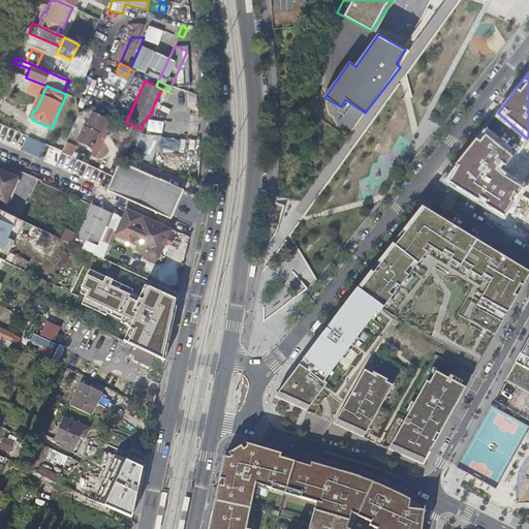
[(159,104),(165,90),(161,89),(155,102),(159,104)]
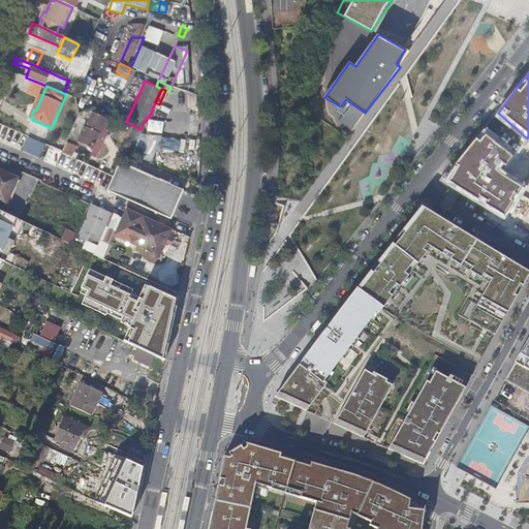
[(93,149),(99,136),(100,133),(98,132),(104,118),(94,113),(87,127),(85,126),(78,142),(93,149)]
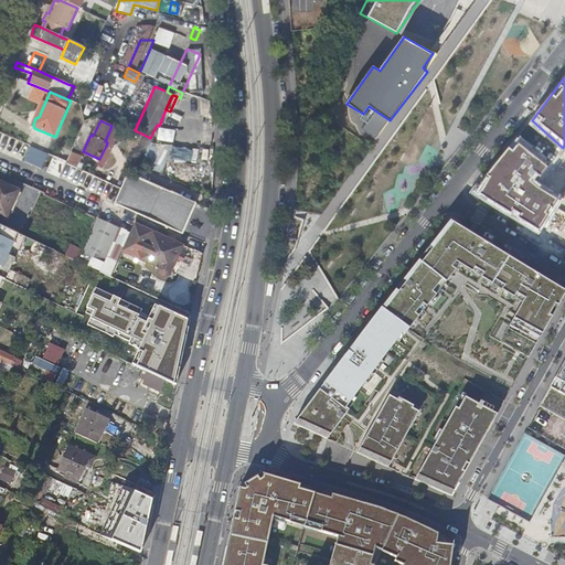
[(107,142),(106,146),(108,147),(117,128),(112,126),(105,141),(107,142)]
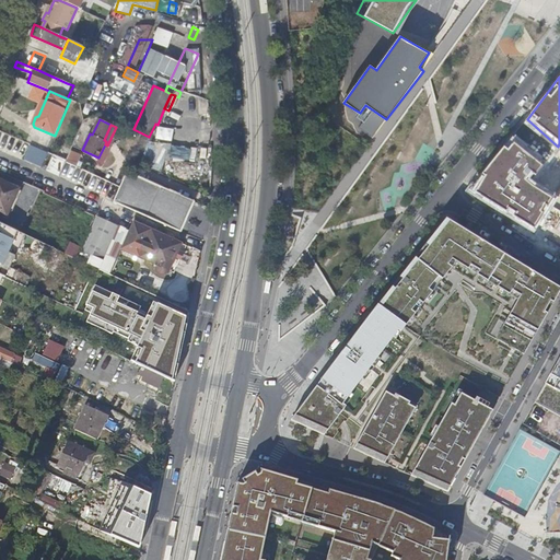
[(143,136),(135,156),(141,160),(142,156),(150,141),(150,139),(143,136)]
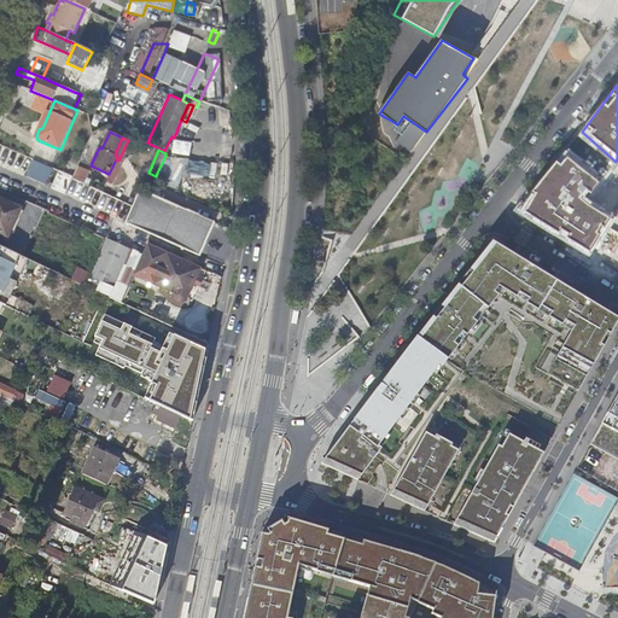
[(599,181),(566,151),(514,210),(588,257),(616,217),(586,202),(599,181)]
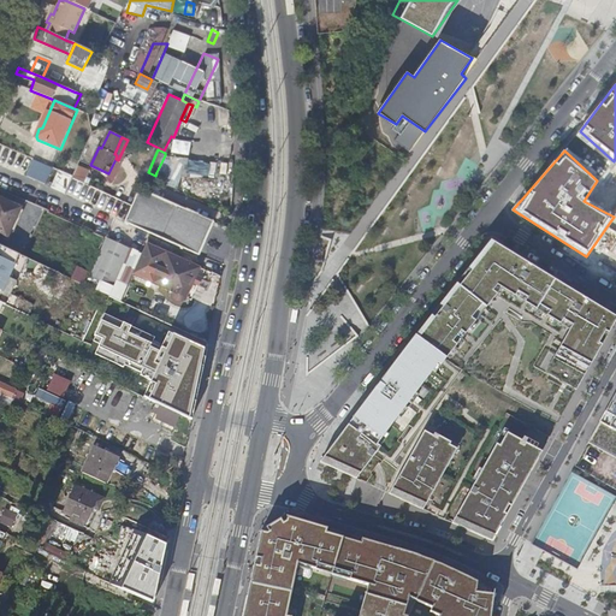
[(165,155),(157,172),(214,177),(217,160),(165,155)]
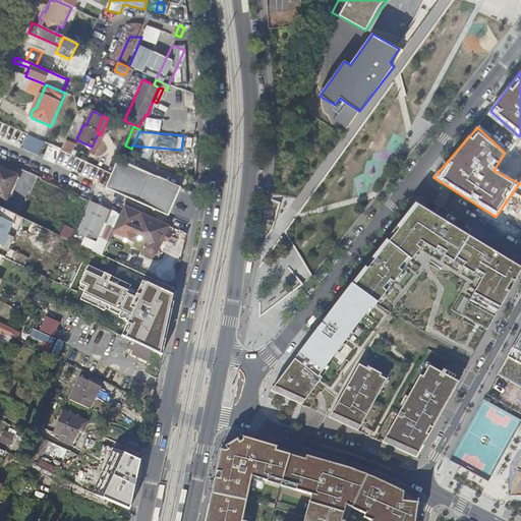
[(29,134),(22,148),(39,155),(45,141),(29,134)]
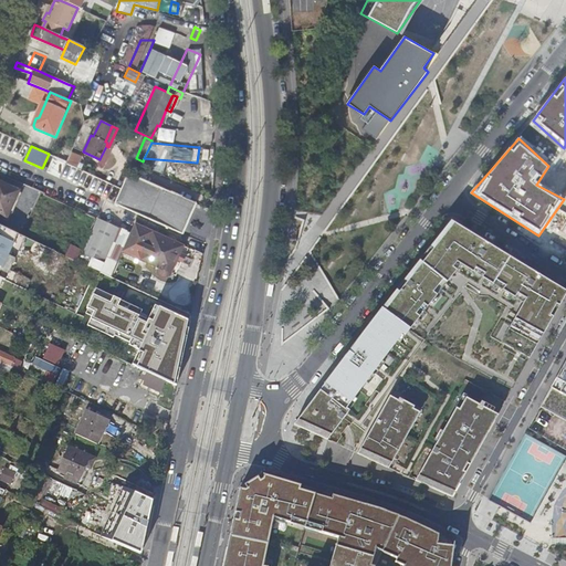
[(77,167),(82,157),(72,152),(67,163),(77,167)]
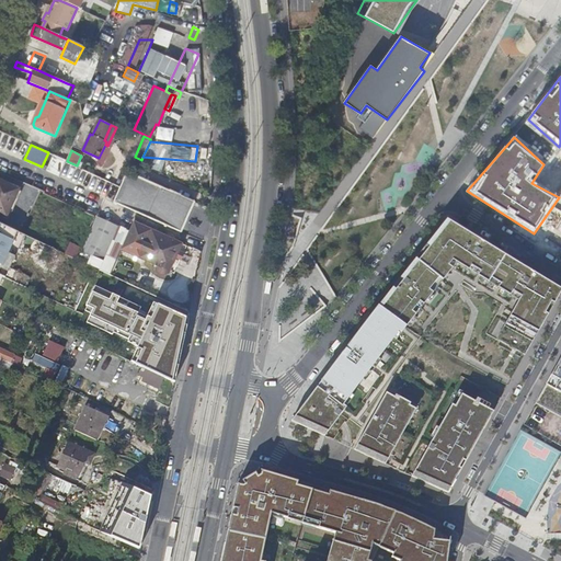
[(52,155),(47,172),(61,175),(66,159),(52,155)]
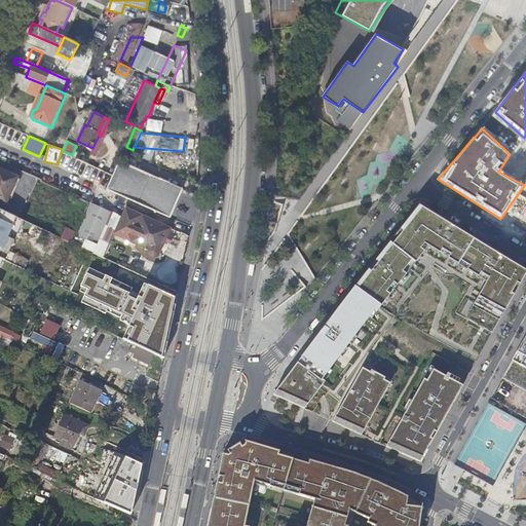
[(107,189),(130,200),(171,219),(183,190),(119,162),(113,177),(107,189)]
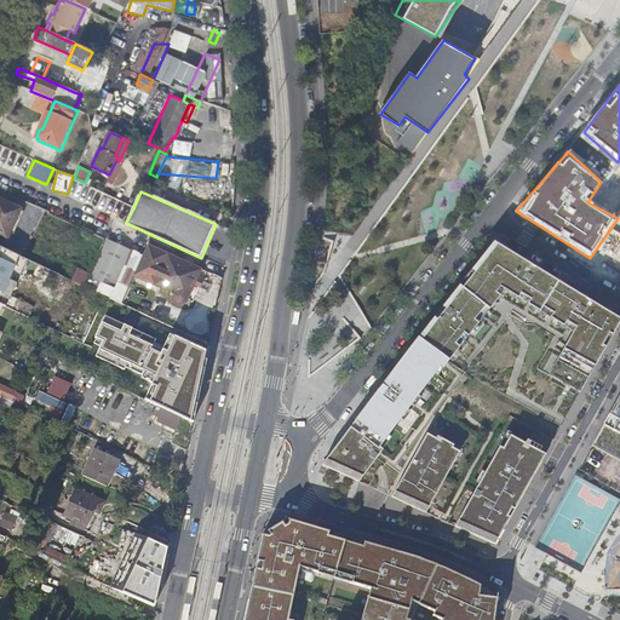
[(0,200),(0,237),(7,241),(21,211),(0,200)]
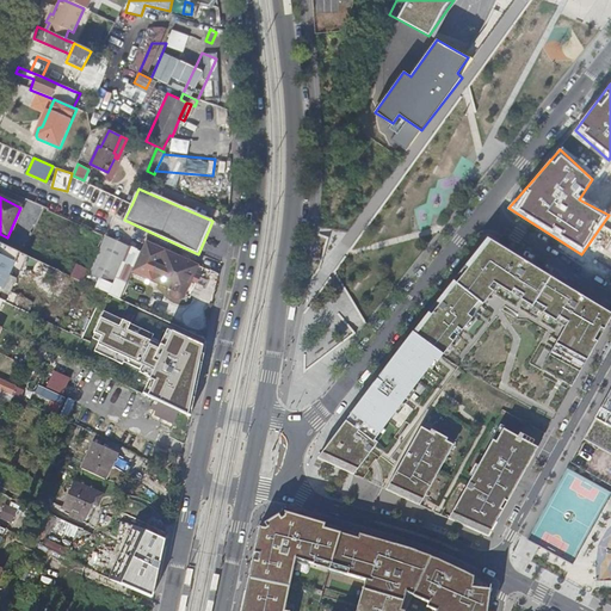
[(90,275),(113,285),(130,247),(107,236),(90,275)]
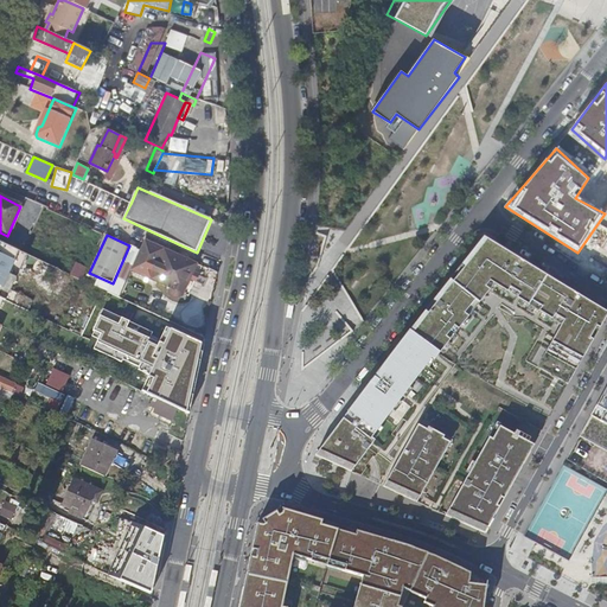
[(606,314),(483,238),(428,306),(315,457),(352,472),(375,441),(371,439),(432,359),(434,362),(491,288),(561,326),(537,369),(568,385),(595,334),(606,314)]
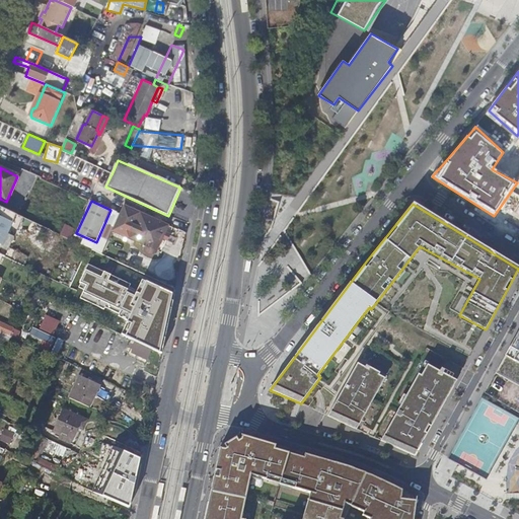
[(157,251),(168,226),(140,214),(129,239),(145,246),(144,248),(144,250),(145,251),(146,253),(147,254),(149,255),(151,255),(152,255),(154,254),(155,253),(157,251)]
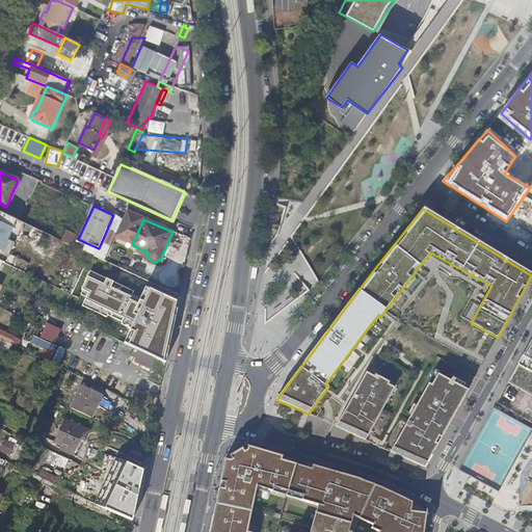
[(0,261),(3,263),(19,231),(0,222),(0,261)]
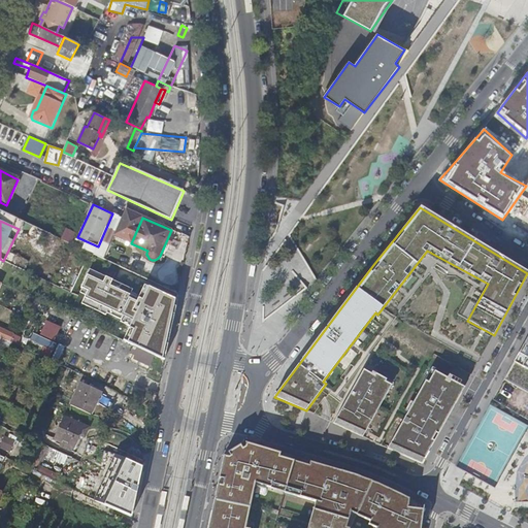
[(61,238),(72,243),(77,233),(66,228),(61,238)]
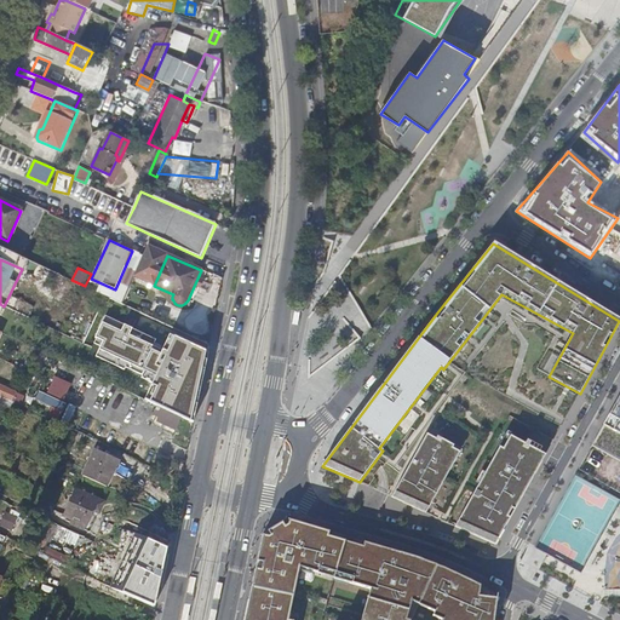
[(208,355),(172,337),(166,352),(153,346),(155,340),(104,317),(95,338),(102,342),(95,357),(124,371),(126,366),(143,373),(141,378),(151,384),(151,385),(156,388),(149,403),(155,406),(177,417),(194,424),(208,355)]
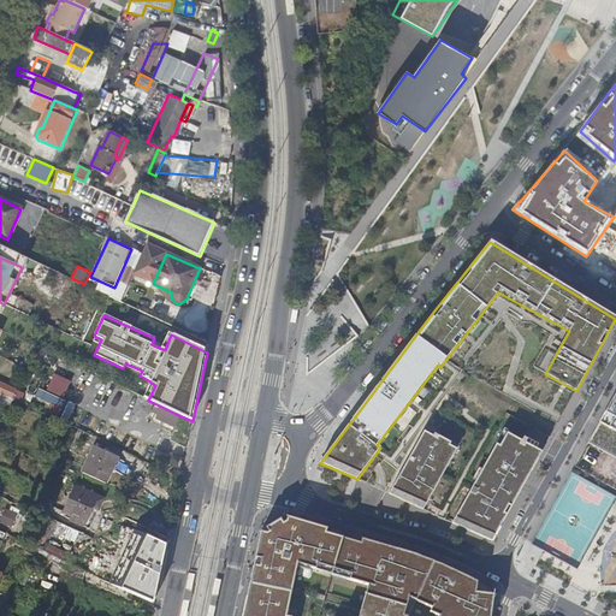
[(54,374),(48,391),(40,389),(36,397),(54,403),(49,414),(67,420),(73,403),(64,401),(71,380),(54,374)]
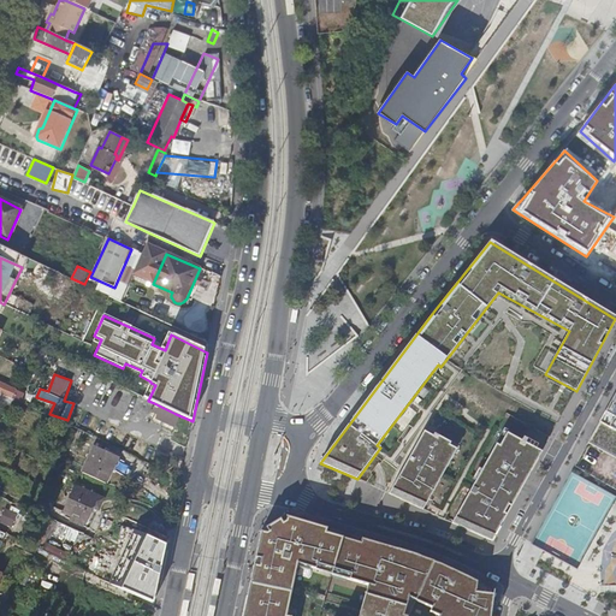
[(0,394),(5,397),(10,400),(15,389),(0,383),(0,394)]
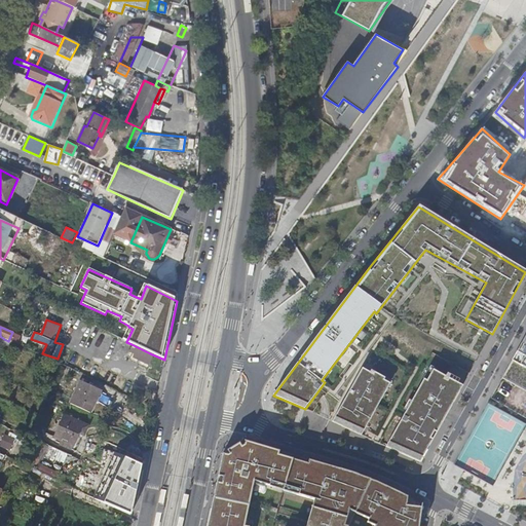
[(525,335),(513,359),(525,366),(525,335)]
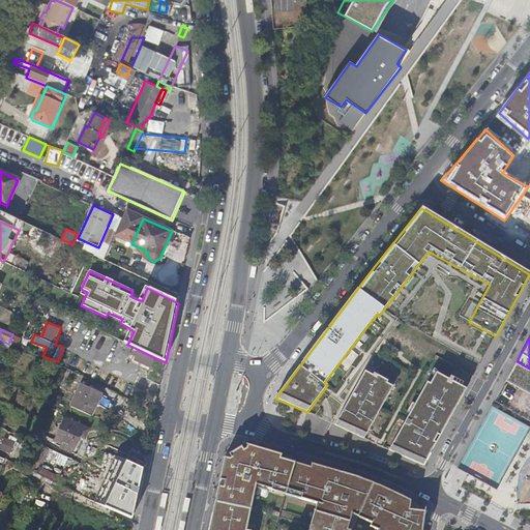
[(0,342),(11,347),(11,345),(8,344),(4,342),(0,339),(0,342)]
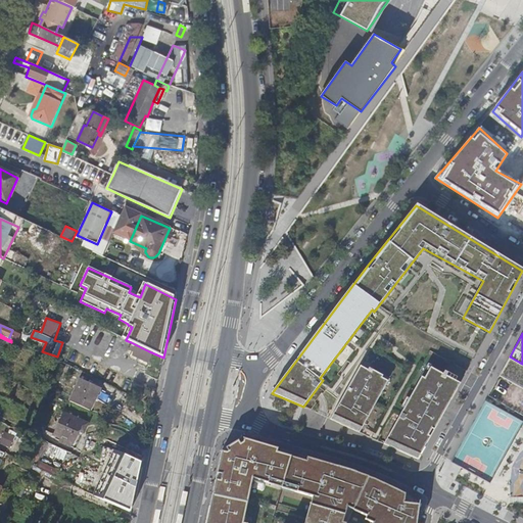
[(144,361),(149,351),(131,342),(128,349),(132,351),(131,354),(144,361)]
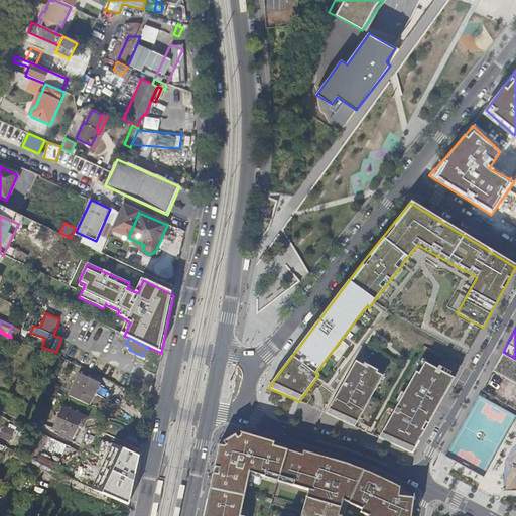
[(356,362),(327,414),(355,427),(383,377),(377,374),(378,372),(364,364),(363,366),(356,362)]
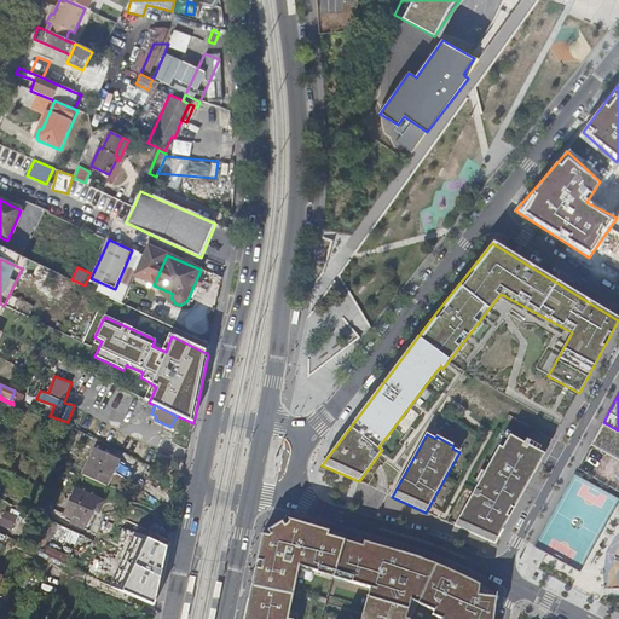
[(507,434),(455,526),(495,544),(544,455),(528,446),(530,441),(527,440),(525,444),(507,434)]
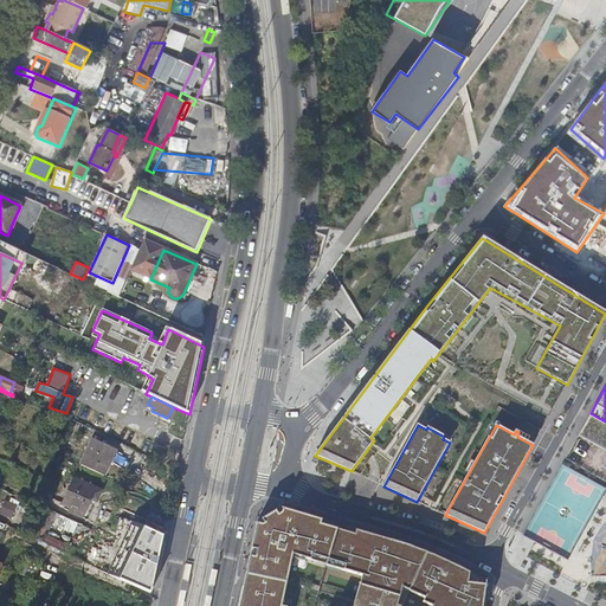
[(118,451),(92,438),(81,464),(107,477),(118,451)]
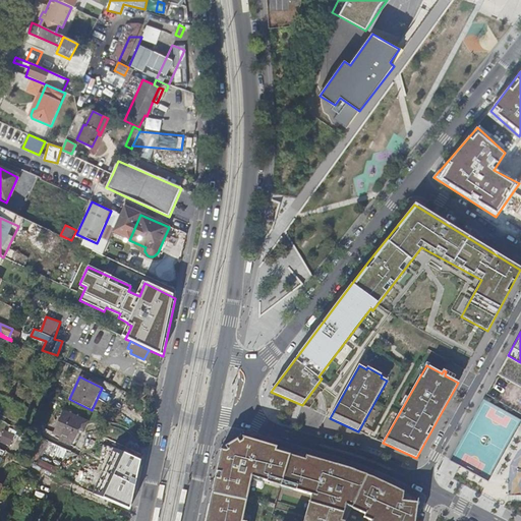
[(62,412),(58,422),(77,430),(78,429),(82,431),(87,423),(62,412)]
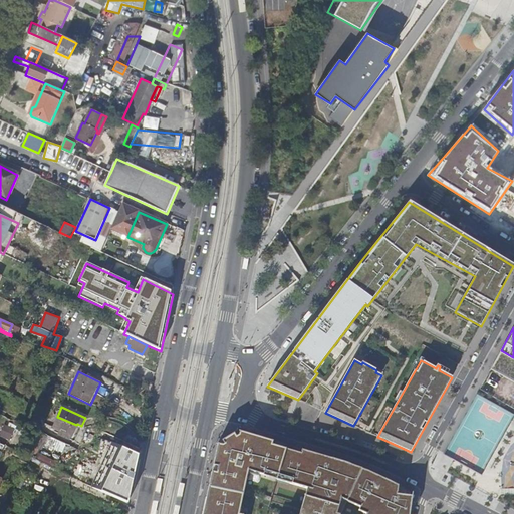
[(76,425),(57,417),(52,428),(60,431),(71,437),(76,425)]
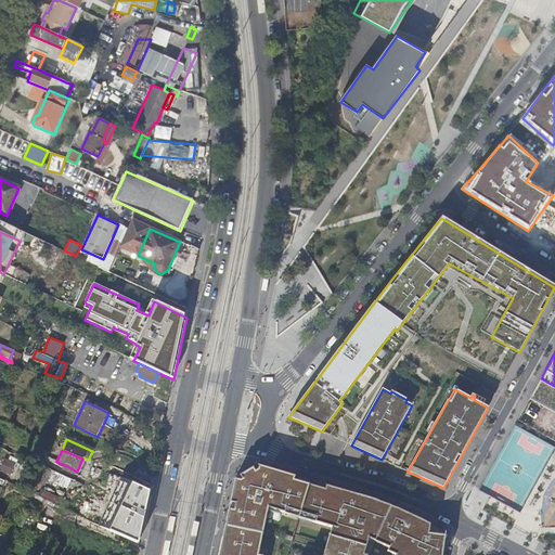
[(4,457),(0,466),(0,468),(12,475),(17,464),(4,457)]
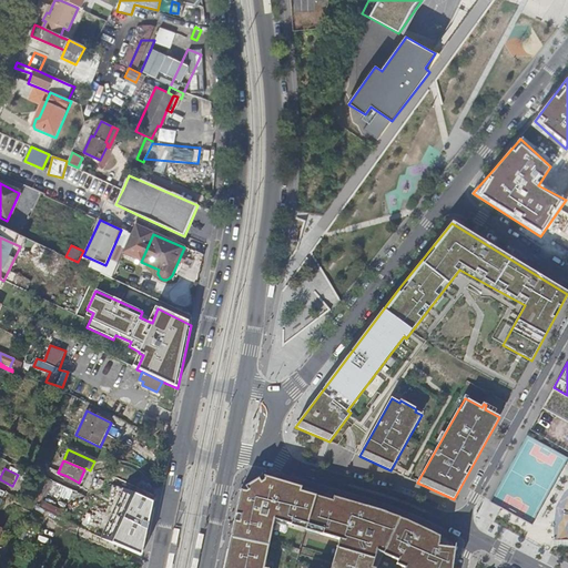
[(79,483),(67,476),(64,480),(82,488),(90,473),(84,469),(79,483)]
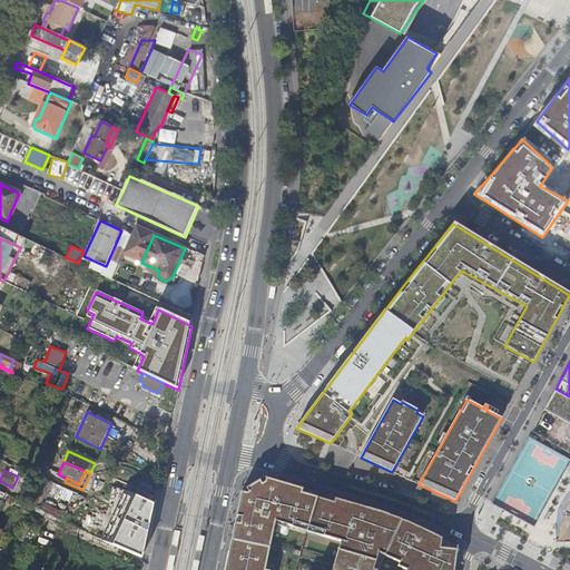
[(452,569),(455,549),(438,537),(404,522),(385,516),(264,479),(242,493),(225,569),(268,569),(275,523),(340,544),(332,569),(371,569),(377,553),(399,562),(396,567),(404,569),(452,569)]
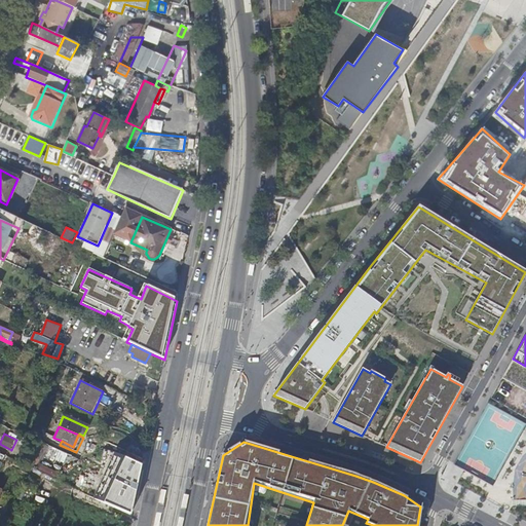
[(65,463),(68,452),(48,446),(45,457),(65,463)]
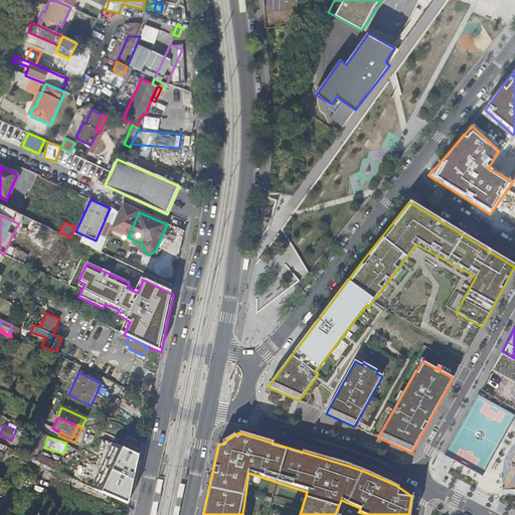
[(36,461),(59,473),(64,465),(41,453),(36,461)]
